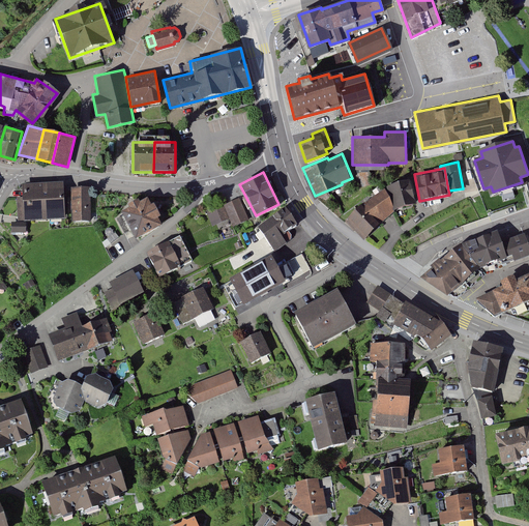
[(392,208),(415,202),(409,178),(386,184),(386,186),(392,208)]
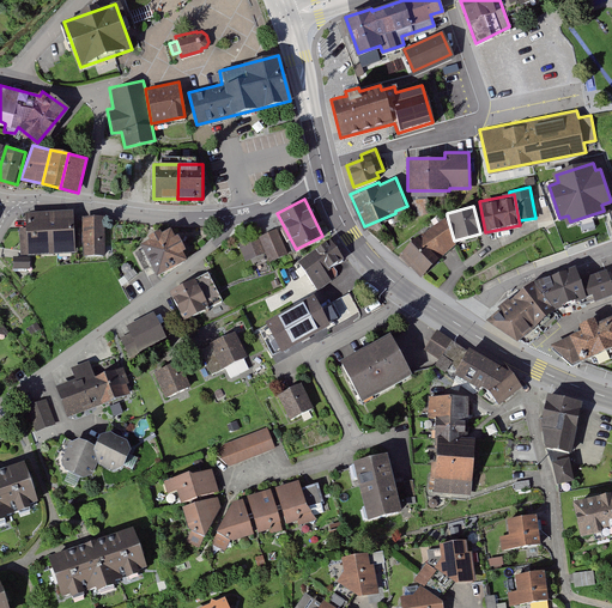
[(73,208),(49,210),(50,253),(74,251),(73,208)]
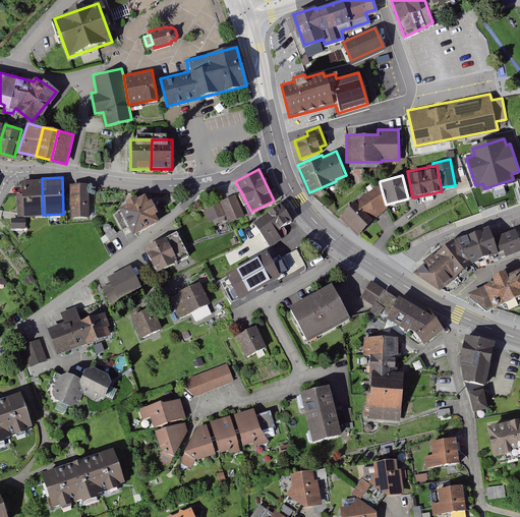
[(23,216),(43,215),(42,178),(21,179),(23,216)]
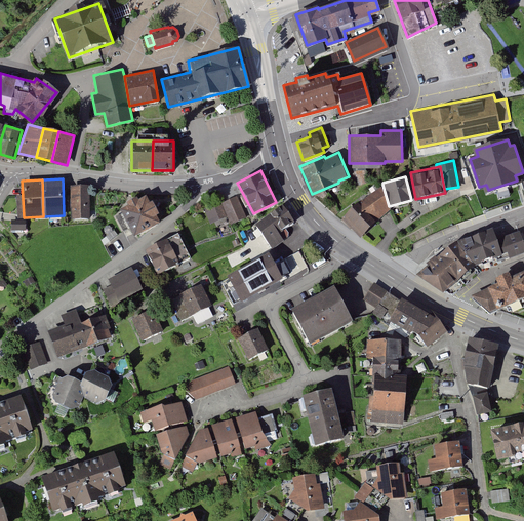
[(88,184),(70,184),(70,217),(89,216),(88,184)]
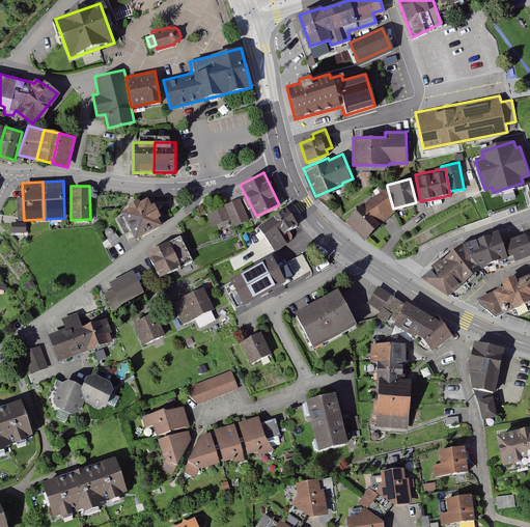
[(363,206),(380,223),(395,210),(393,209),(387,187),(363,206)]
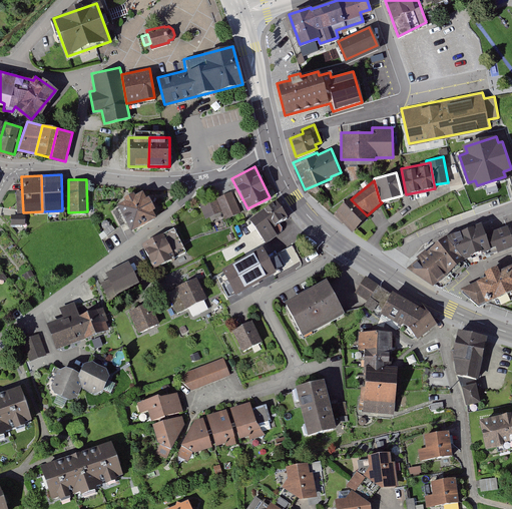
[(230,189),(199,203),(205,216),(221,209),(224,217),(240,210),(230,189)]
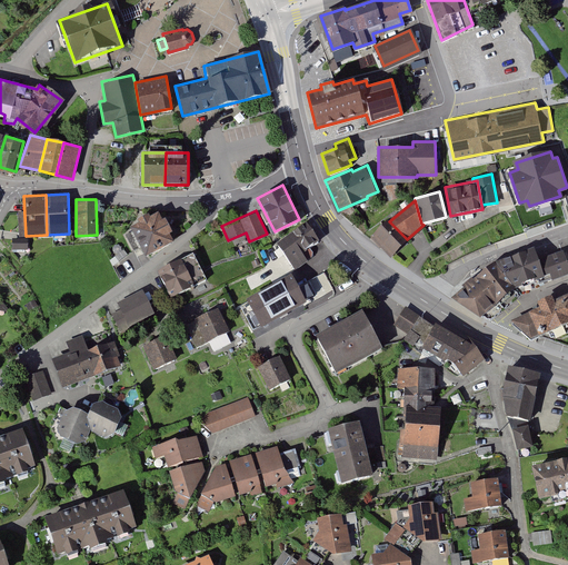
[(138,222),(129,227),(146,256),(173,241),(169,234),(171,233),(165,218),(162,219),(158,211),(150,216),(148,212),(137,219),(138,222)]
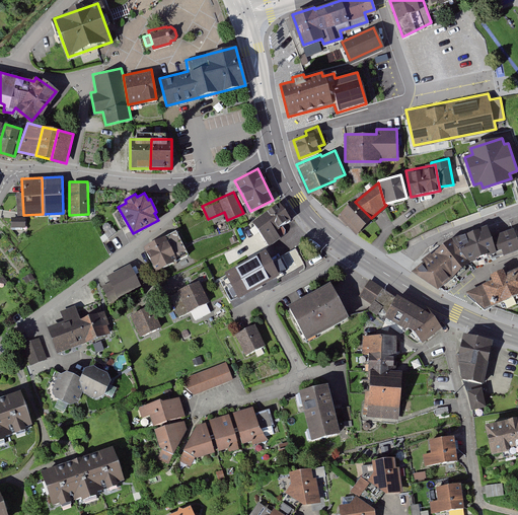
[(353,200),(338,214),(356,233),(371,218),(355,202),(353,200)]
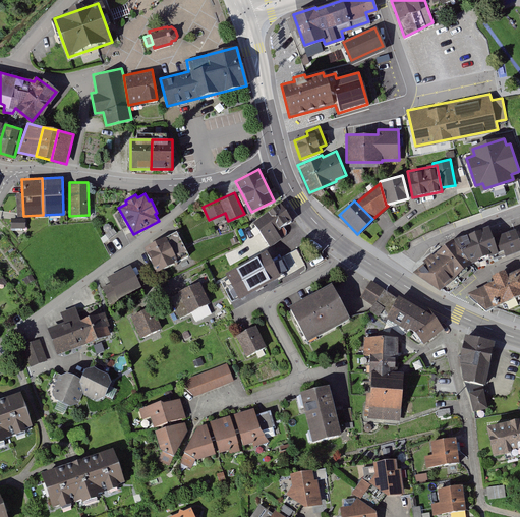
[(280,203),(252,222),(270,245),(281,237),(276,230),(292,219),(280,203)]
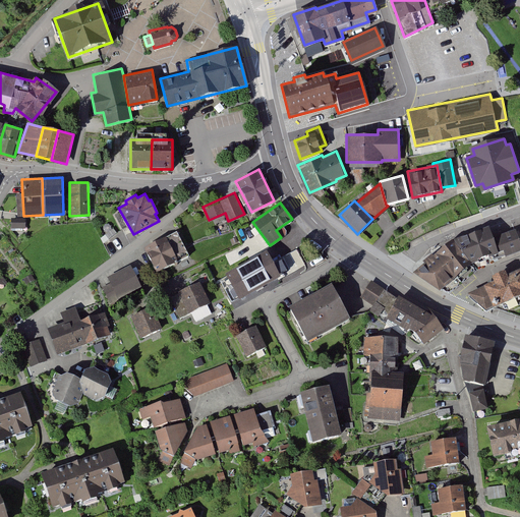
[(24,216),(10,216),(10,226),(24,226),(24,216)]
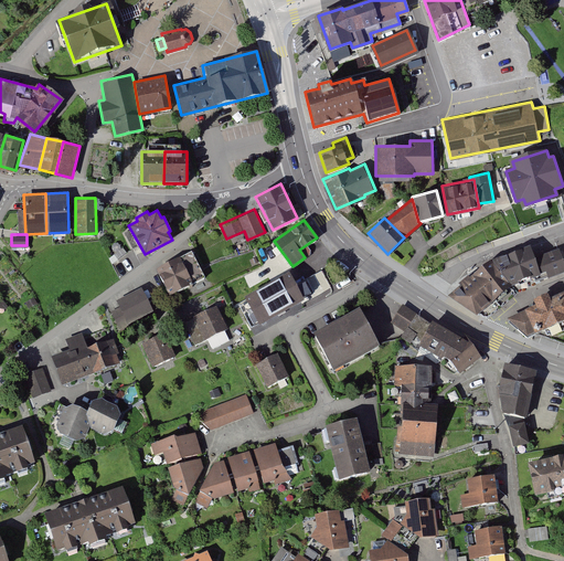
[(490,257),(448,293),(478,313),(511,282),(539,271),(533,254),(529,242),(497,253),(490,257)]
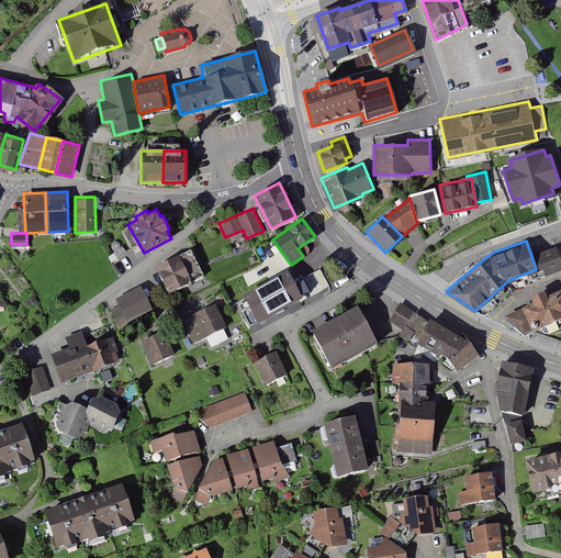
[(560,259),(554,243),(530,253),(536,269),(560,265),(560,259)]
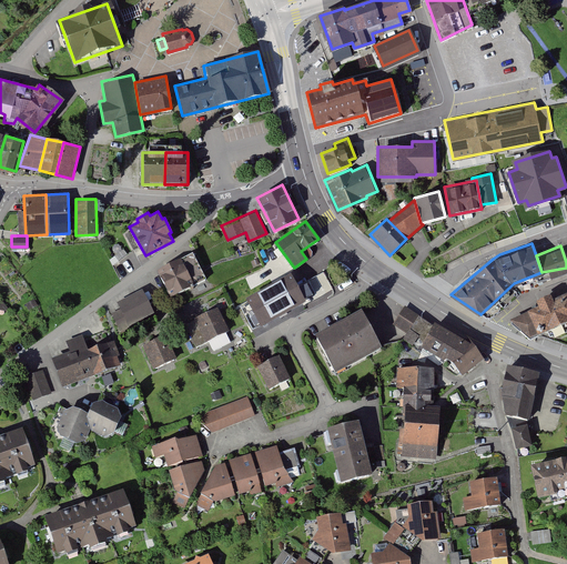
[(192,251),(157,270),(170,295),(205,278),(192,251)]
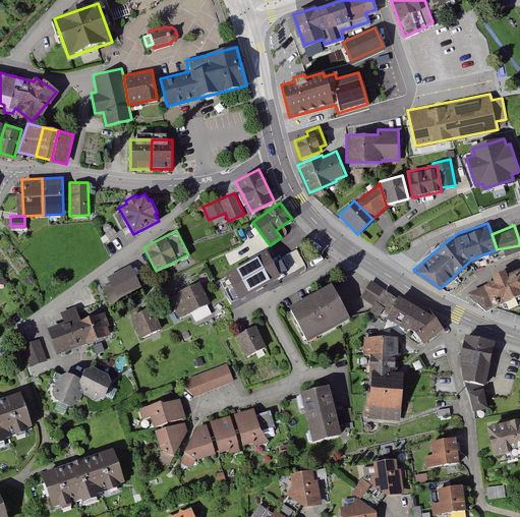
[(226,276),(218,280),(228,297),(235,293),(238,299),(280,276),(279,273),(288,268),(279,250),(269,255),(266,250),(225,274),(226,276)]
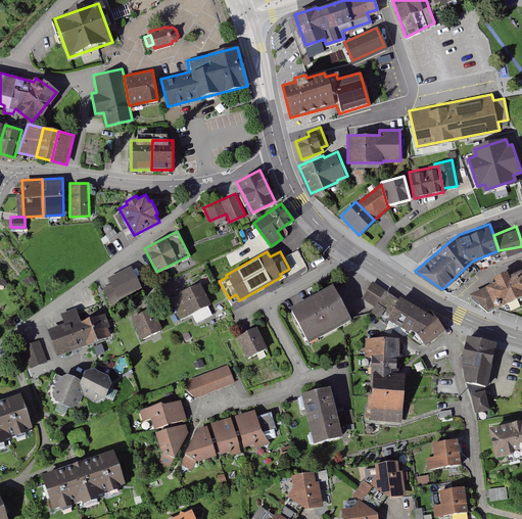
[(131,265),(107,276),(117,298),(142,287),(131,265)]
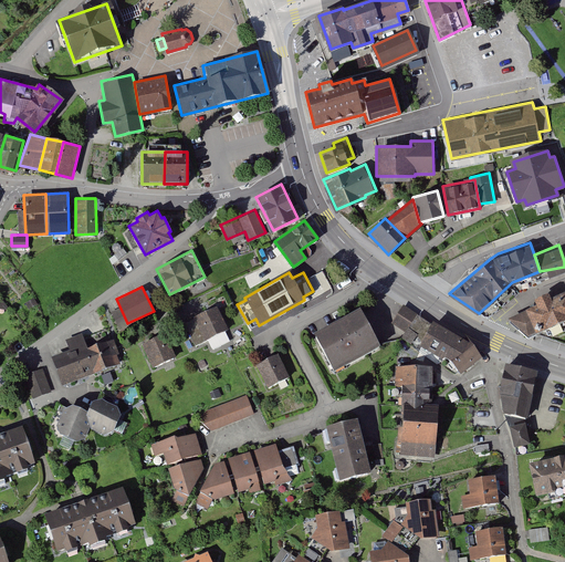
[(533,305),(508,318),(527,336),(564,319),(564,289),(548,298),(547,294),(532,301),(533,305)]
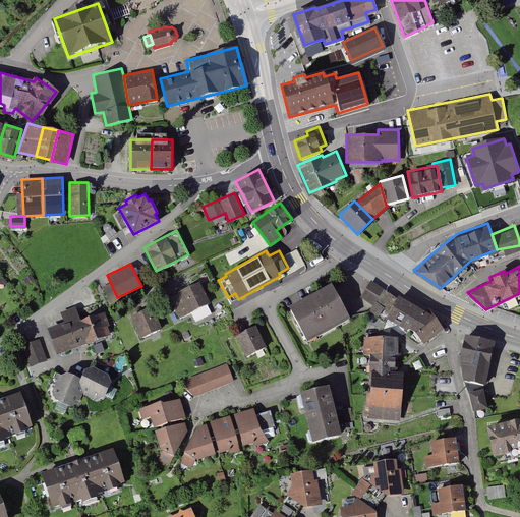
[(384,286),(370,279),(360,295),(373,303),(369,308),(377,313),(383,305),(390,311),(386,319),(406,332),(409,327),(424,342),(441,328),(427,310),(383,289),(384,286)]
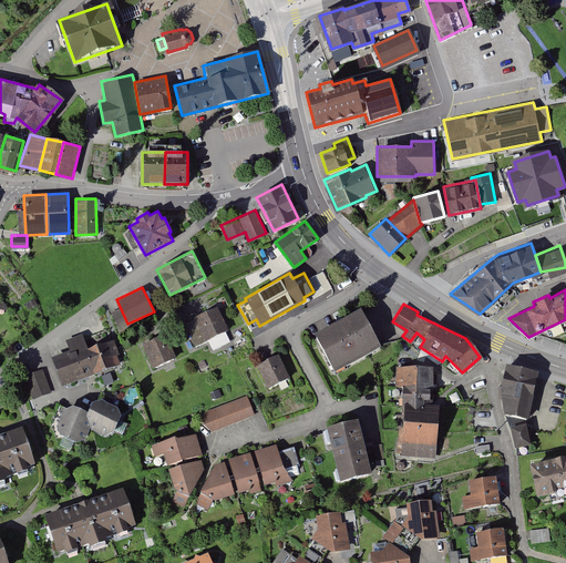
[(217,306),(184,323),(195,345),(228,328),(217,306)]
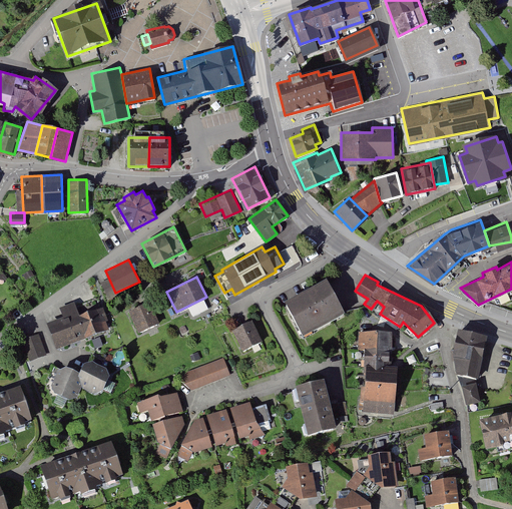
[(326,280),(284,303),(303,336),(344,314),(326,280)]
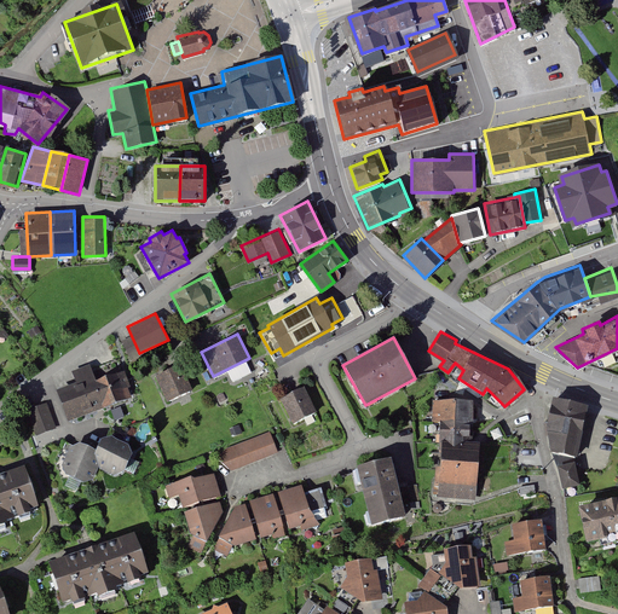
[(180,363),(155,375),(167,400),(192,388),(180,363)]
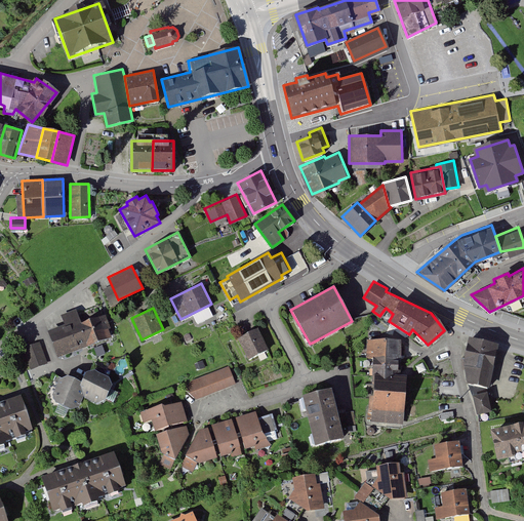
[(63,325),(47,330),(57,356),(111,335),(108,327),(110,326),(106,313),(80,323),(74,309),(58,314),(63,325)]
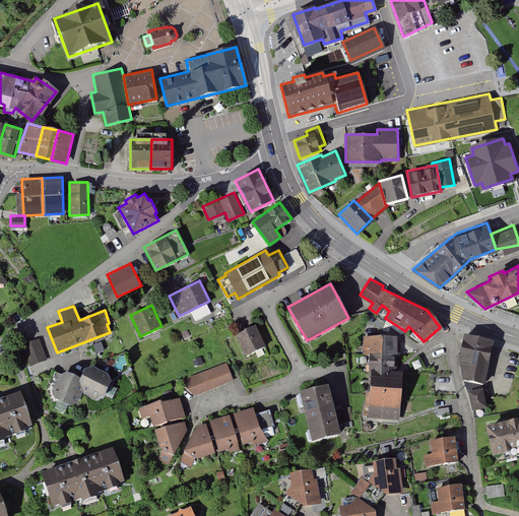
[(255,324),(235,334),(246,356),(265,345),(255,324)]
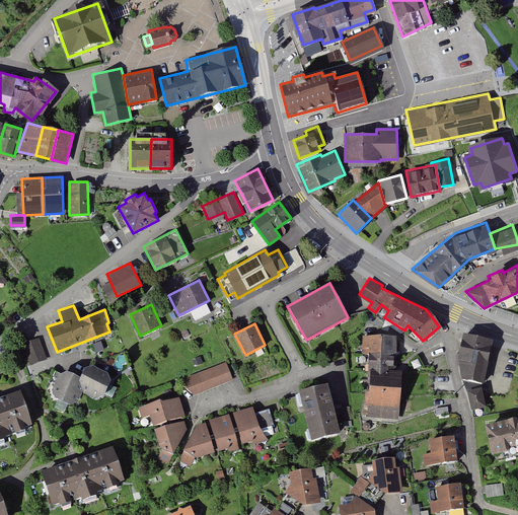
[(490,342),(464,333),(456,362),(462,379),(483,381),(490,342)]
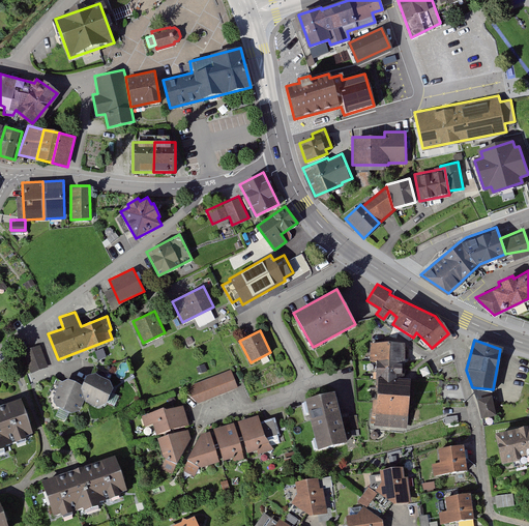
[(404,343),(371,341),(370,358),(377,358),(377,367),(374,367),(373,377),(376,377),(372,424),(406,426),(409,379),(399,379),(401,359),(403,359),(404,343)]
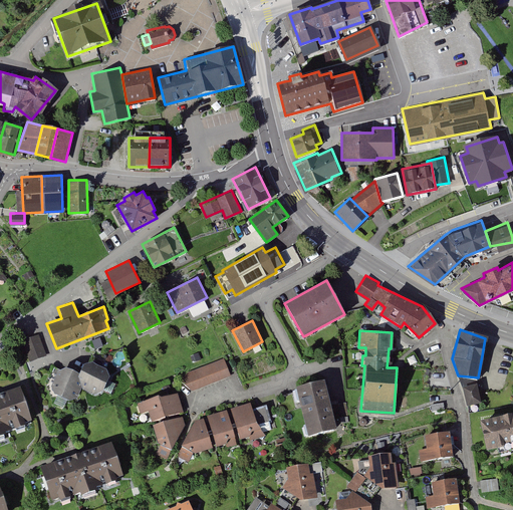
[(38,332),(21,338),(29,359),(46,353),(38,332)]
